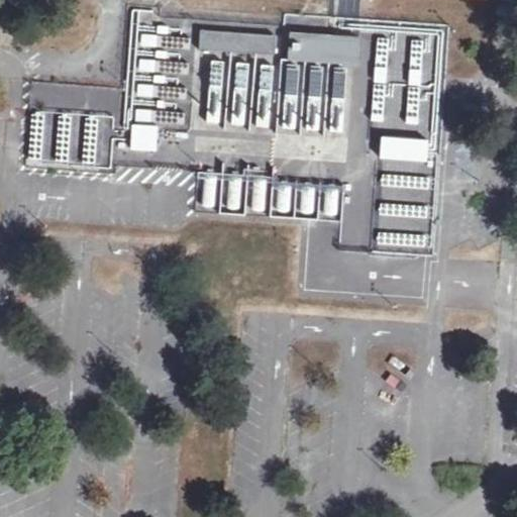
[(336,0),(337,15),(359,15),(358,0),(336,0)]
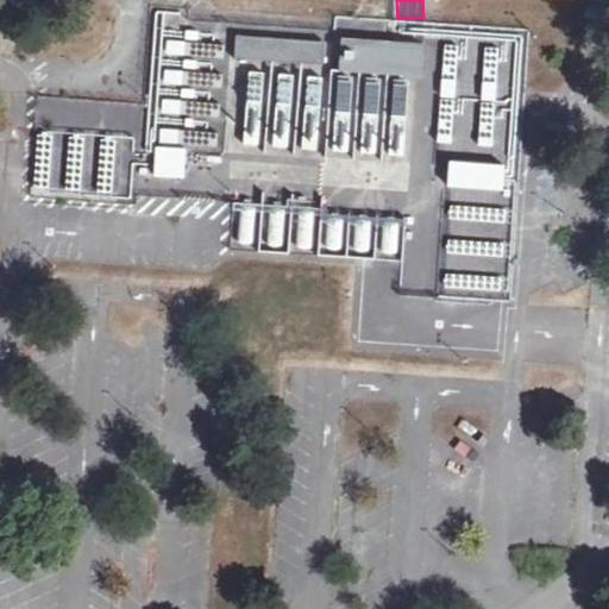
[(162,58),(183,57),(183,69),(227,66),(225,35),(184,38),(182,11),(158,13),(162,58)]
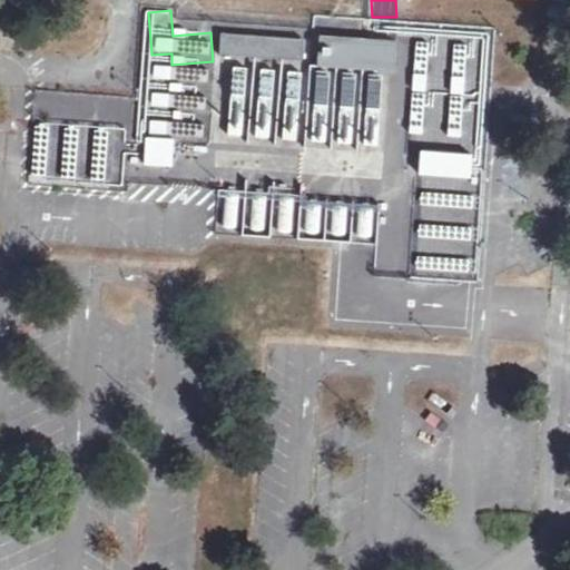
[(474,278),(481,38),(312,33),(312,37),(217,35),(216,72),(228,74),(226,145),(300,147),(298,178),(379,180),(379,205),(416,206),(415,277),(474,278)]
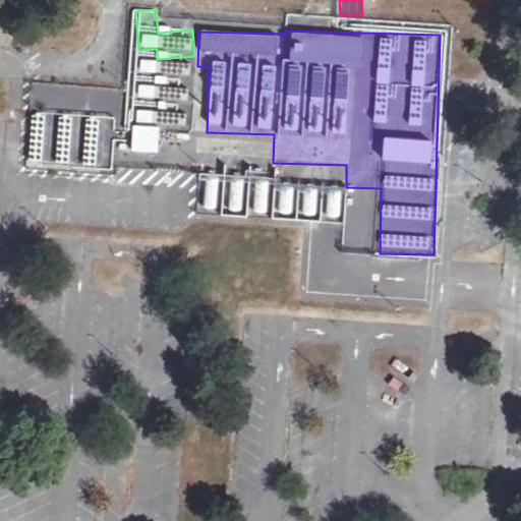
[(30,113),(29,169),(115,171),(116,89),(95,88),(95,114),(30,113)]
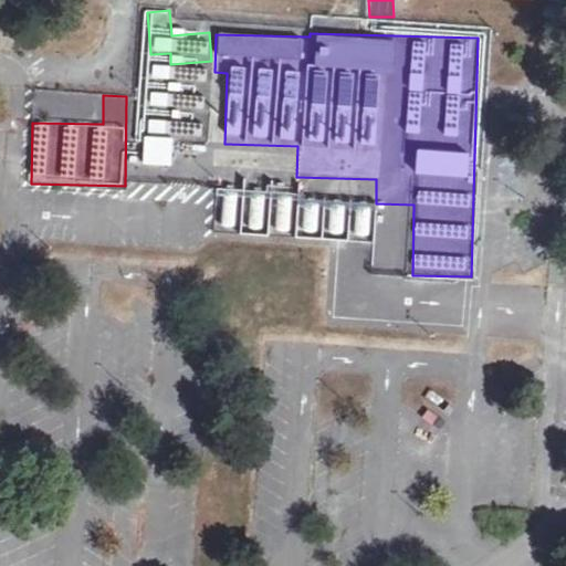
[(148,121),(144,167),(192,173),(197,125),(148,121)]
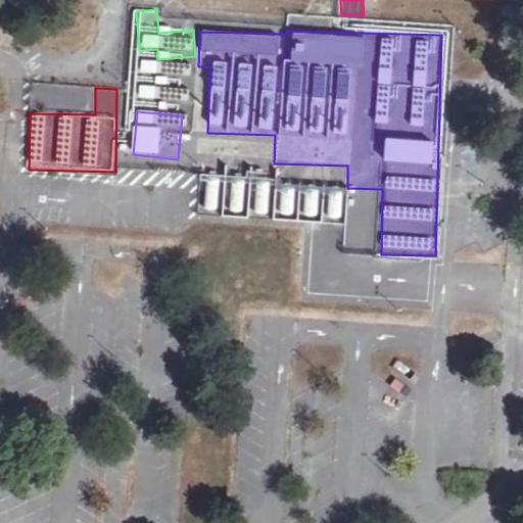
[(281,184),(280,215),(341,216),(342,185),(281,184)]
